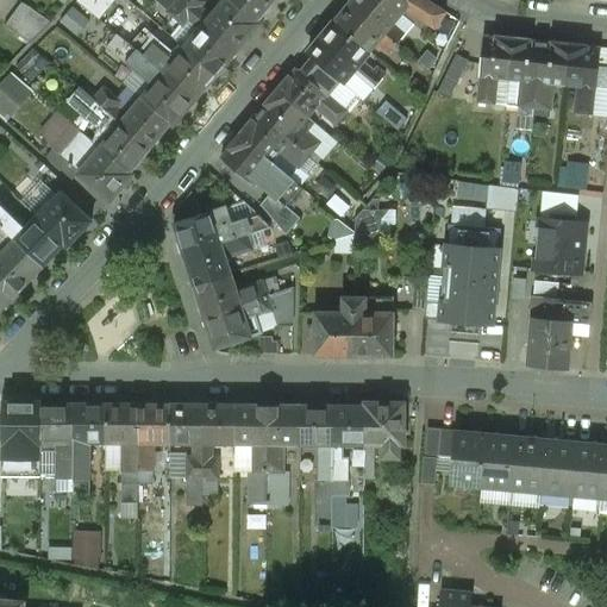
[(32,42),(50,19),(24,0),(22,0),(6,22),(32,42)]
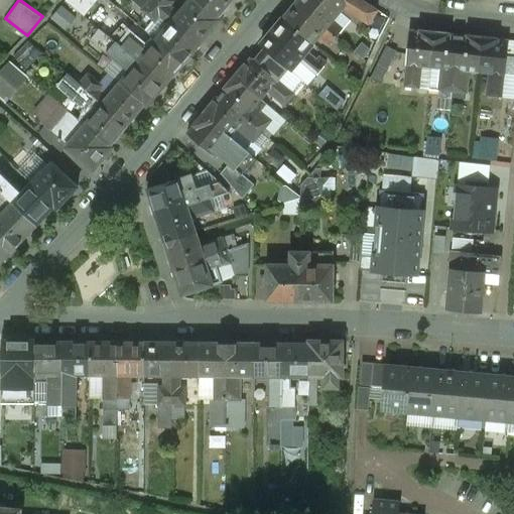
[(70,0),(83,11),(91,0),(70,0)]
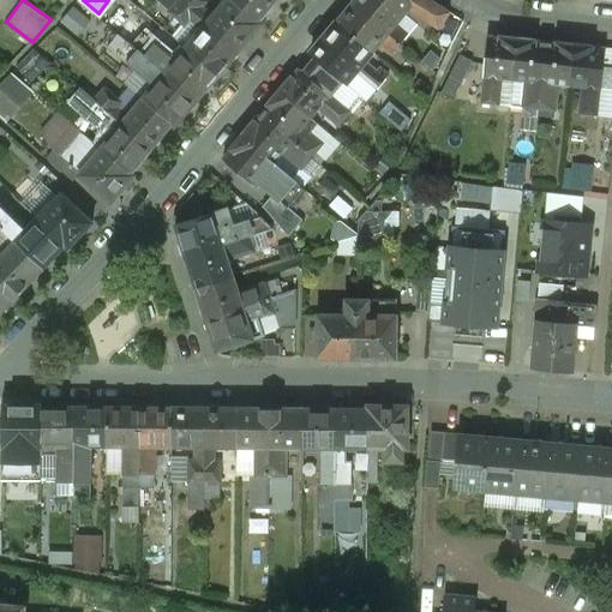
[(179,0),(169,11),(191,29),(195,24),(202,30),(207,24),(179,0)]
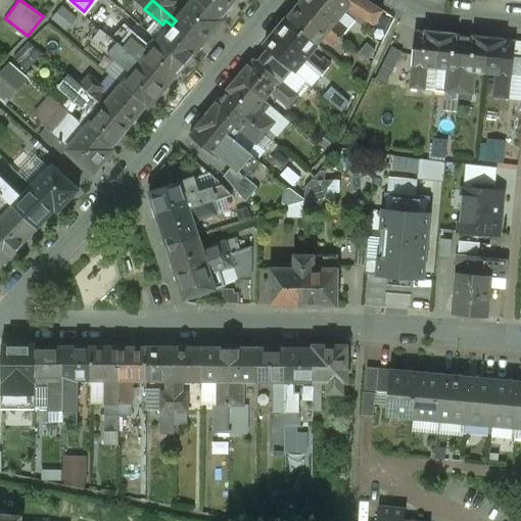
[(174,3),(170,0),(152,0),(176,20),(180,15),(171,7),(174,3)]
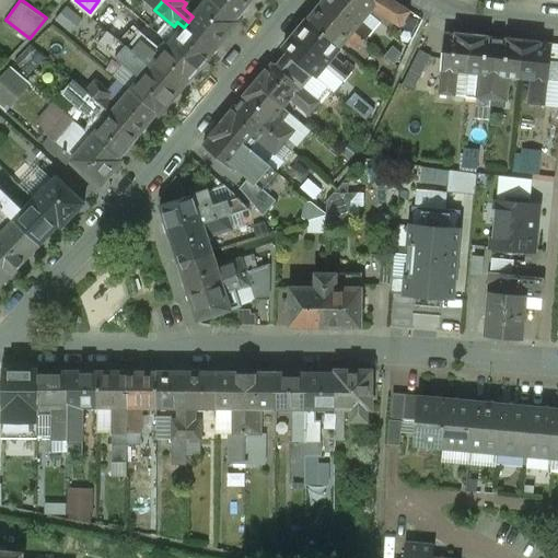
[(233,21),(208,0),(206,0),(193,16),(188,22),(218,46),(236,24),(233,21)]
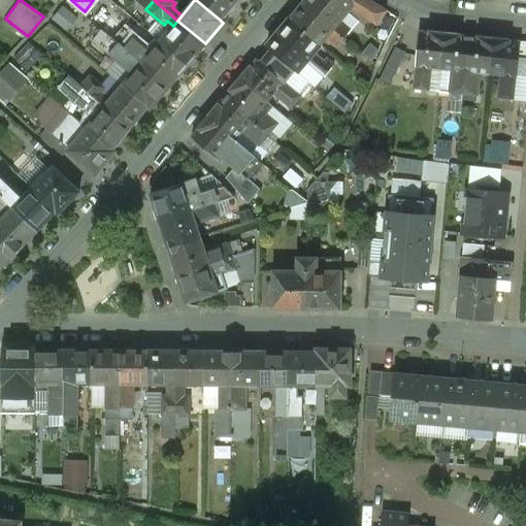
[(196,0),(220,20),(235,0),(196,0)]
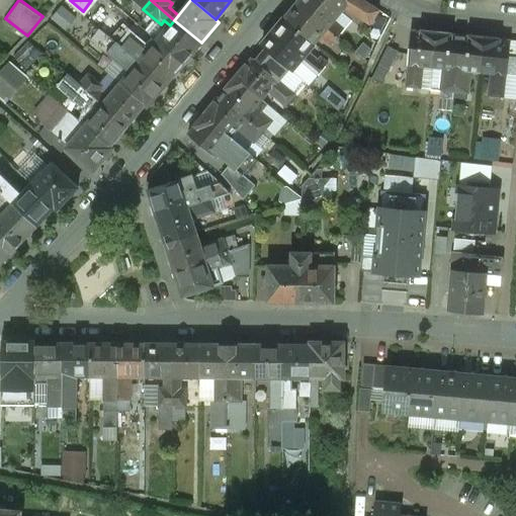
[(339,11),(325,0),(297,0),(295,3),(326,27),(332,19),(339,11)]
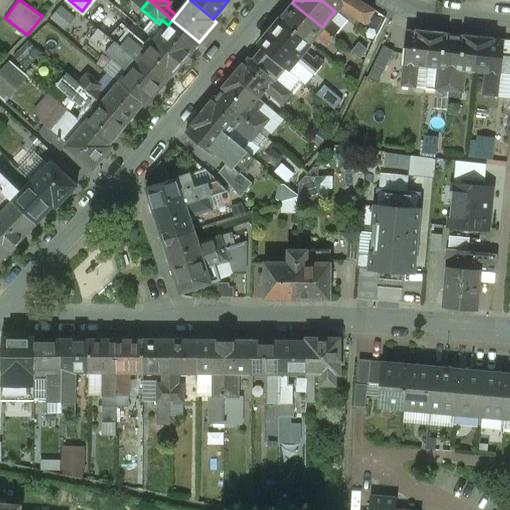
[(321,0),(335,11),(339,7),(344,0),(321,0)]
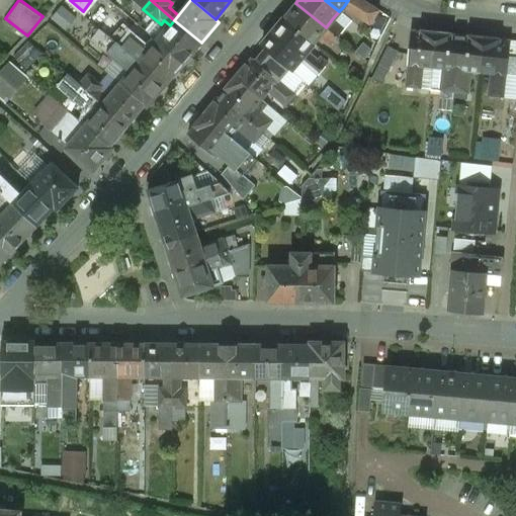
[(377,10),(361,0),(348,0),(343,7),(369,23),(377,10)]
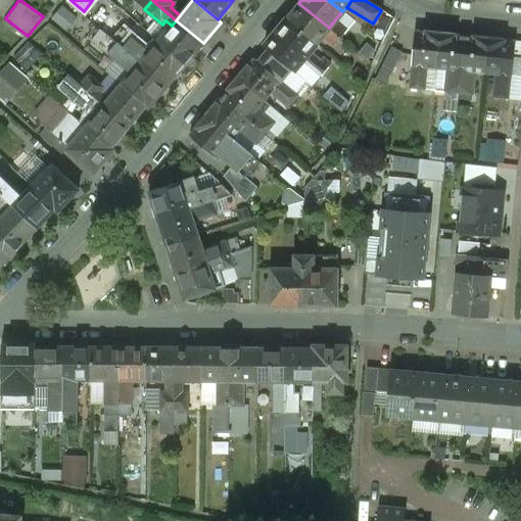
[(65,27),(77,15),(63,3),(52,15),(65,27)]
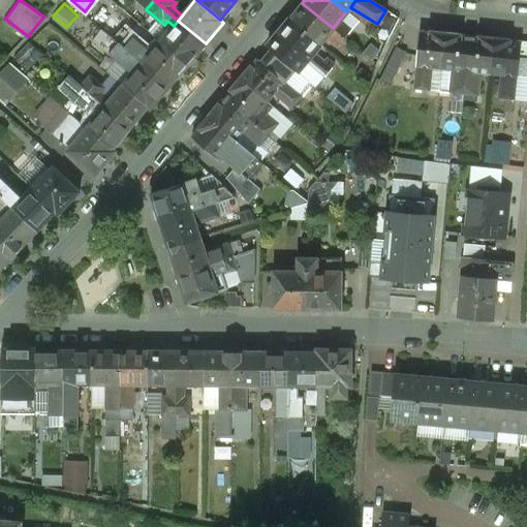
[(333,28),(302,3),(287,21),(318,44),(326,36),(333,28)]
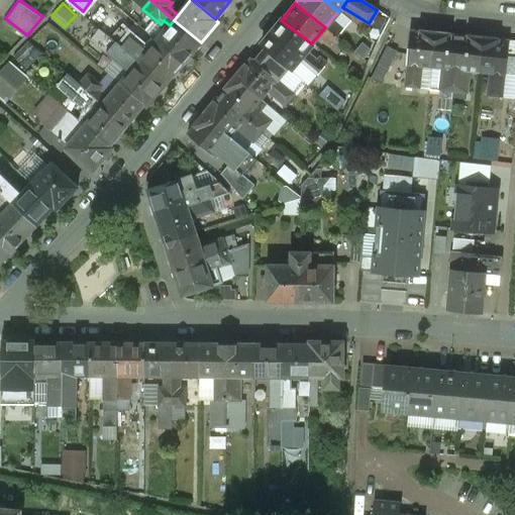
[(342,28),(331,19),(325,27),(336,36),(342,28)]
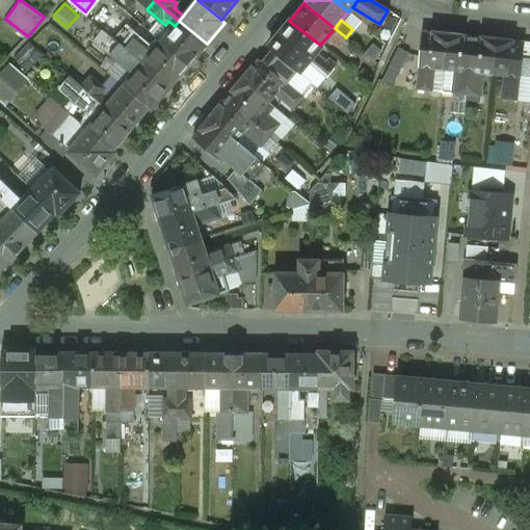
[(161,42),(189,65),(207,44),(179,21),(175,26),(161,42)]
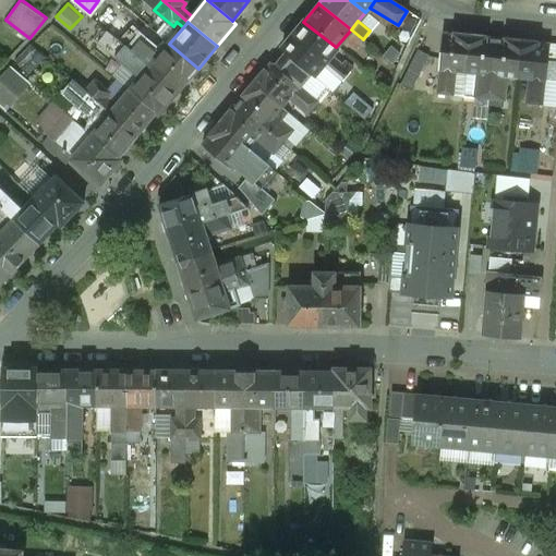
[(336,47),(303,22),(280,49),(286,52),(309,72),(309,73),(312,75),(322,64),(340,81),(351,68),(342,60),(340,63),(329,55),(336,47)]
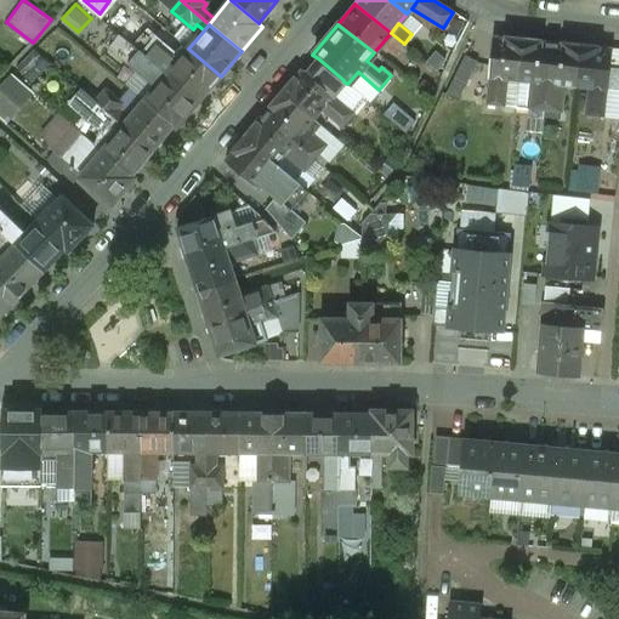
[(179,62),(145,33),(132,46),(140,51),(168,75),(179,62)]
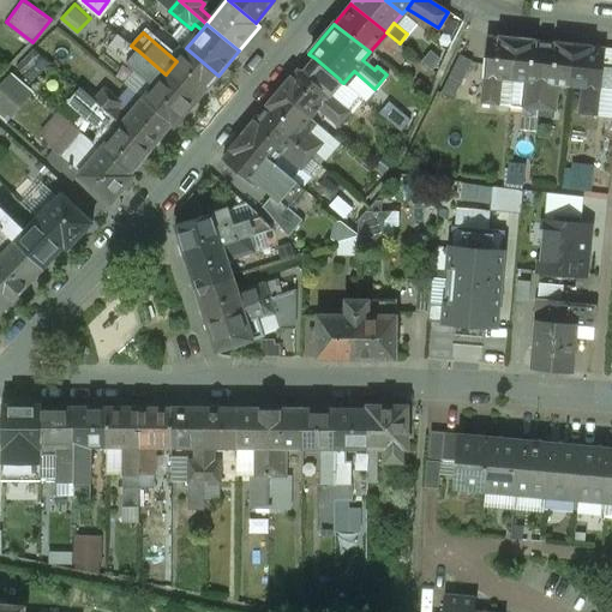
[(387,33),(378,42),(390,53),(400,43),(387,33)]
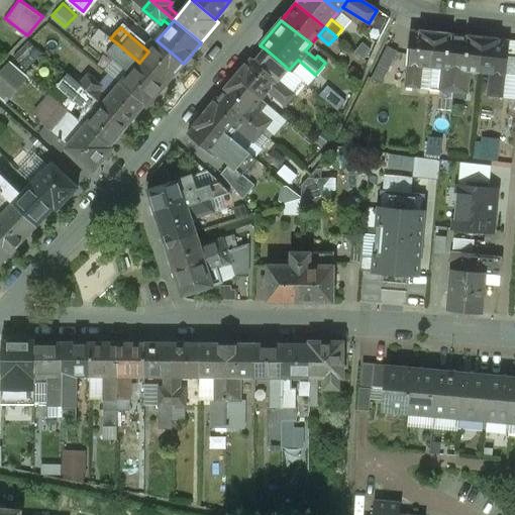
[(434,32),(417,30),(417,32),(409,32),(406,65),(431,68),(434,32)]
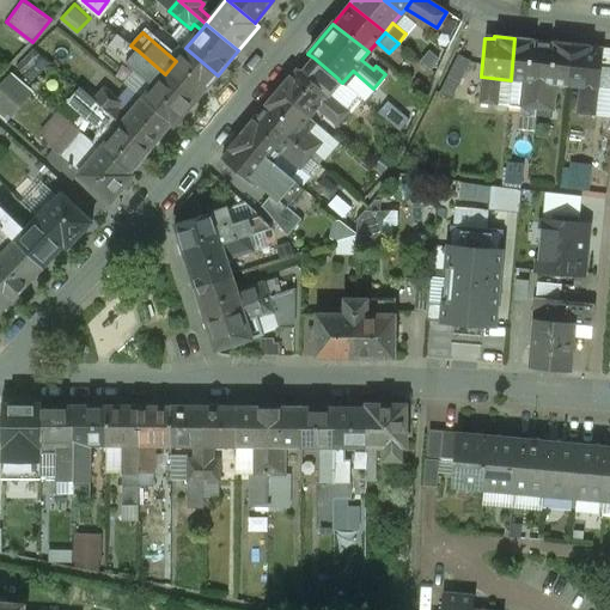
[(532,40),(514,38),(511,80),(524,81),(540,84),(542,44),(532,43),(532,40)]
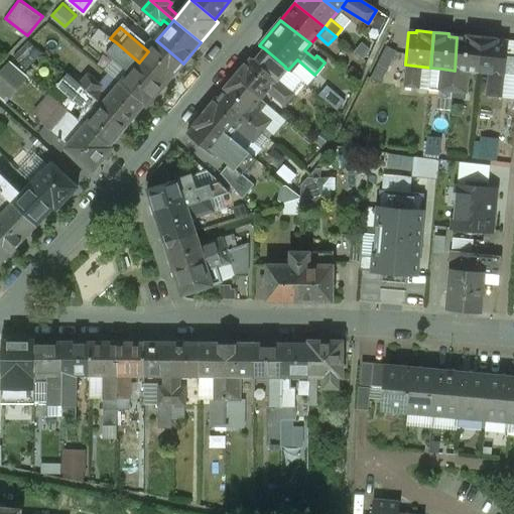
[(110,38),(105,33),(96,43),(107,52),(116,42),(110,38)]
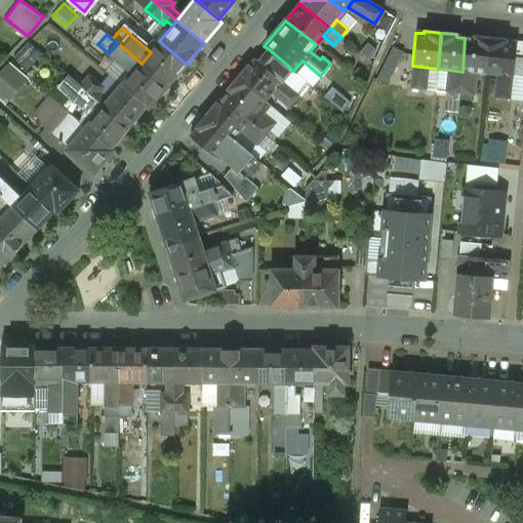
[(490,38),(474,36),(473,38),(465,38),(463,72),(476,73),(487,74),(490,38)]
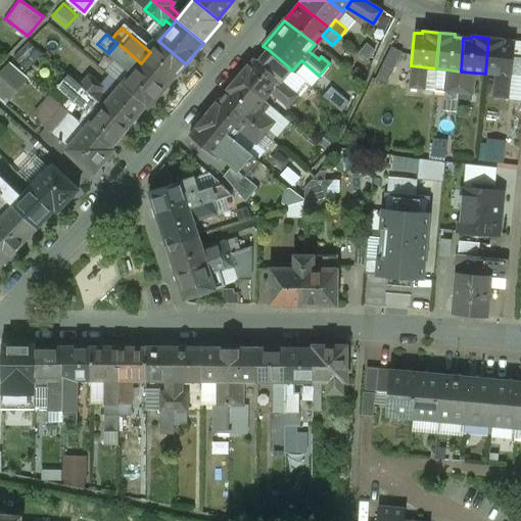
[(505,39),(488,38),(485,74),(495,75),(509,76),(510,76),(512,57),(513,44),(504,43),(505,39)]
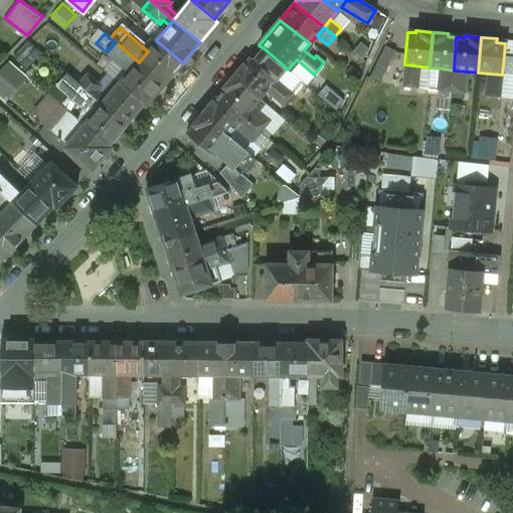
[(18,54),(31,63),(40,48),(27,40),(18,54)]
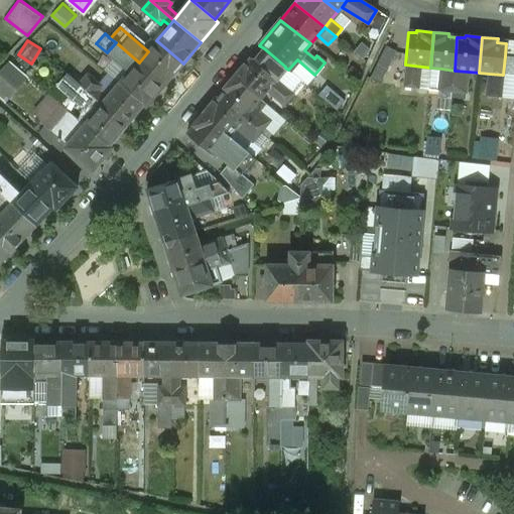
[(148,51),(139,62),(165,85),(183,63),(156,40),(148,51)]
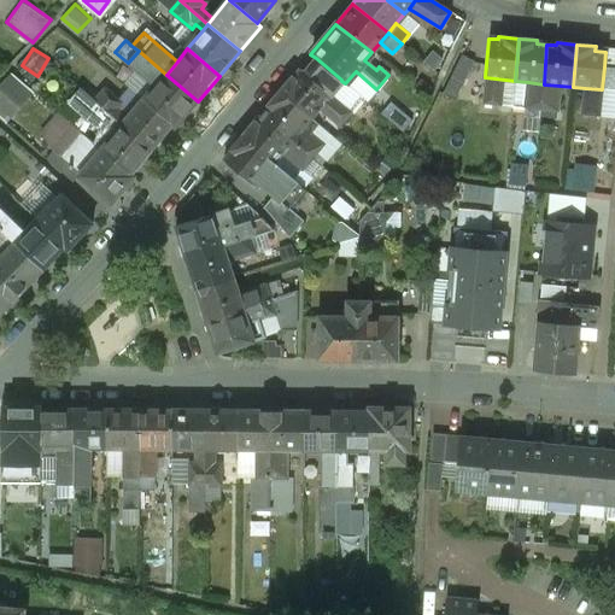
[(167,75),(139,51),(128,63),(145,77),(148,72),(159,82),(167,75)]
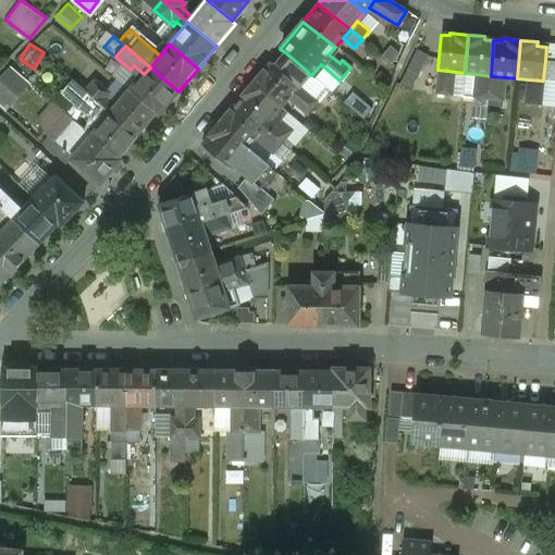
[(417,51),(399,85),(410,90),(428,56),(417,51)]
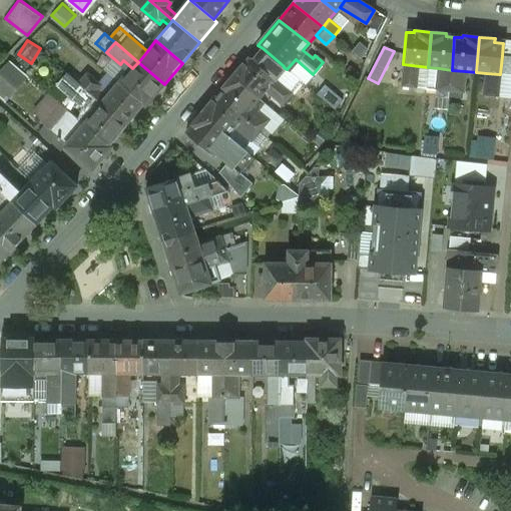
[(284,66),(263,48),(252,60),(274,79),(284,67),(284,66)]
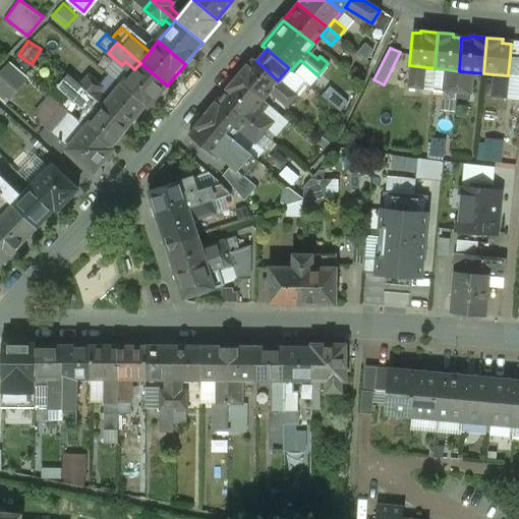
[(518,57),(510,57),(508,75),(518,76),(518,57)]
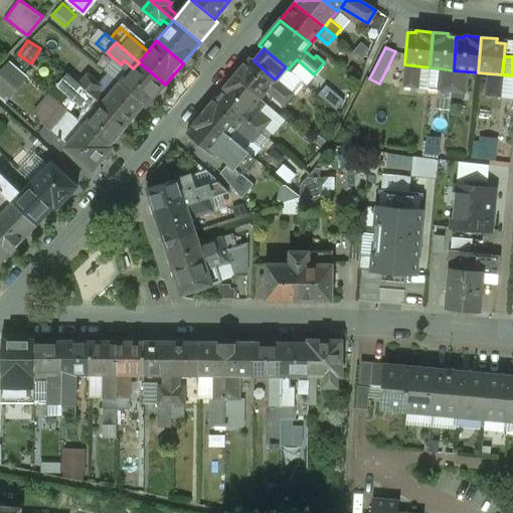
[(0,94),(6,100),(29,74),(9,57),(0,67),(0,94)]
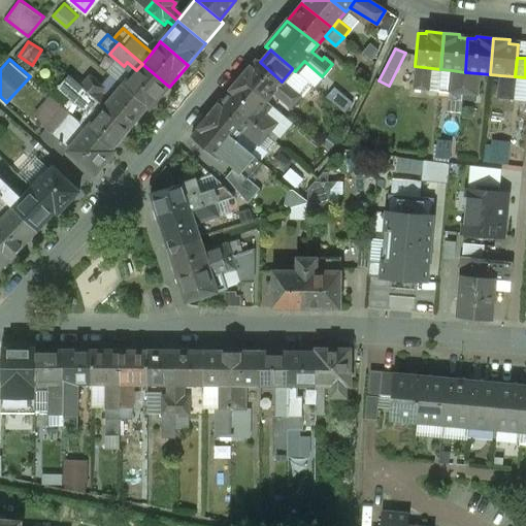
[(260,62),(256,59),(250,67),(249,66),(238,77),(265,100),(272,92),(282,81),(260,62)]
